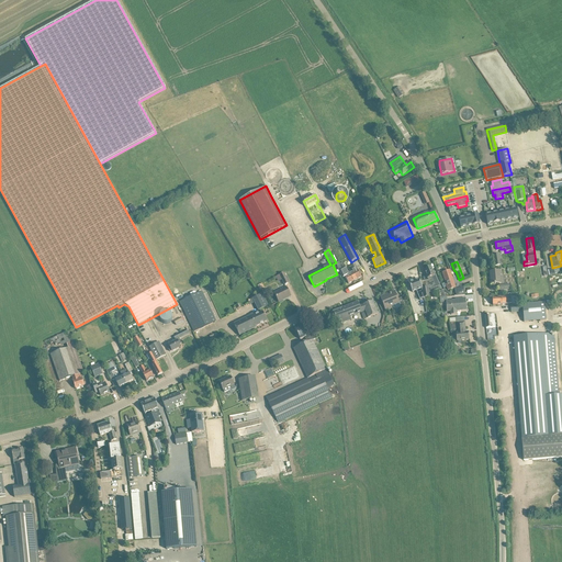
[(346,269),(344,263),(340,265),(339,262),(336,263),(340,271),(346,269)]
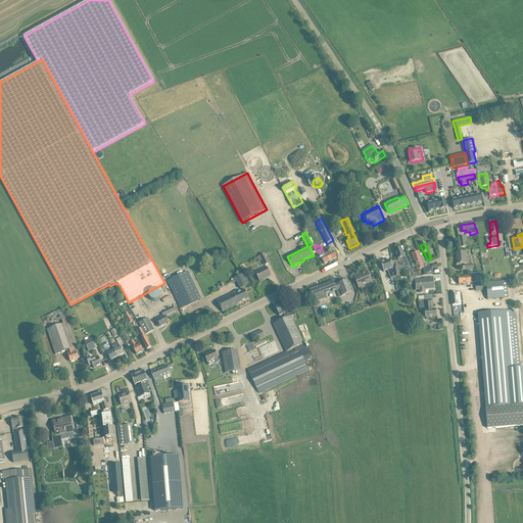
[(330,246),(326,248),(327,251),(324,253),(322,250),(317,252),(320,258),(321,257),(325,265),(336,257),(335,256),(336,255),(335,255),(330,246)]
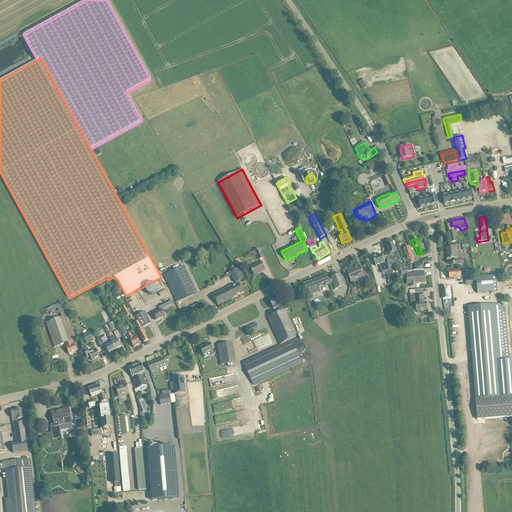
[(394,248),(392,243),(386,246),(390,255),(388,256),(389,261),(384,262),(385,266),(386,272),(391,271),(389,263),(397,263),(397,264),(401,262),(395,247),(394,248)]
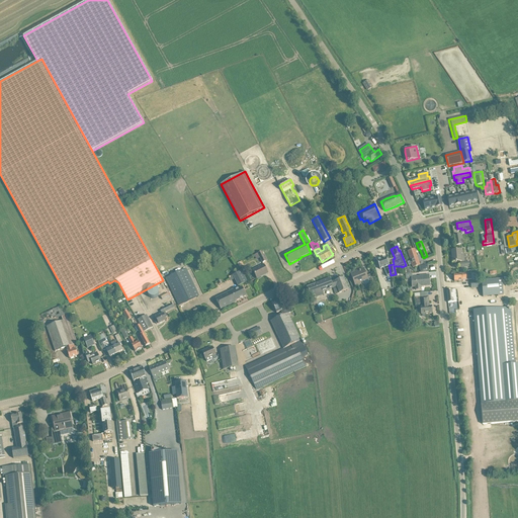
[(420,266),(419,262),(417,256),(415,249),(410,251),(413,260),(411,261),(413,268),(419,266),(420,266)]
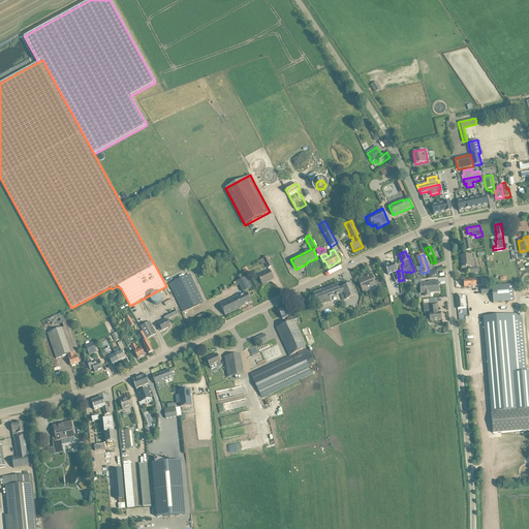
[(471,255),(466,255),(461,256),(462,268),(465,267),(465,268),(466,268),(466,267),(470,267),(470,259),(471,258),(471,255)]
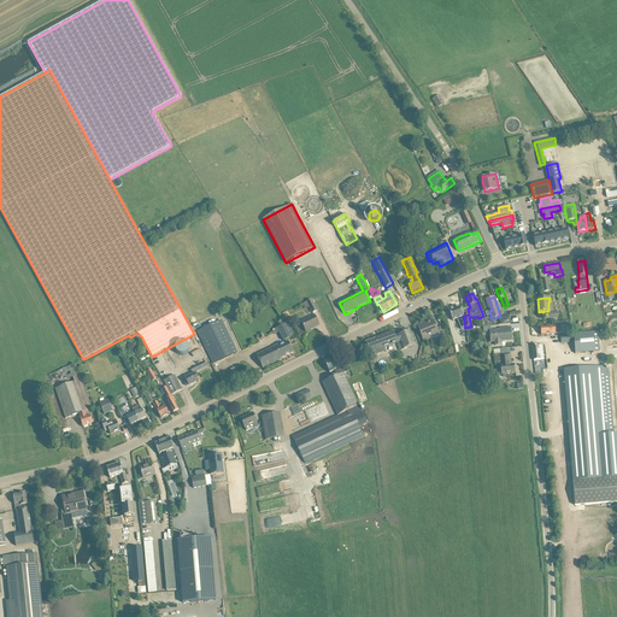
[(317,311),(312,300),(307,301),(312,312),(317,311)]
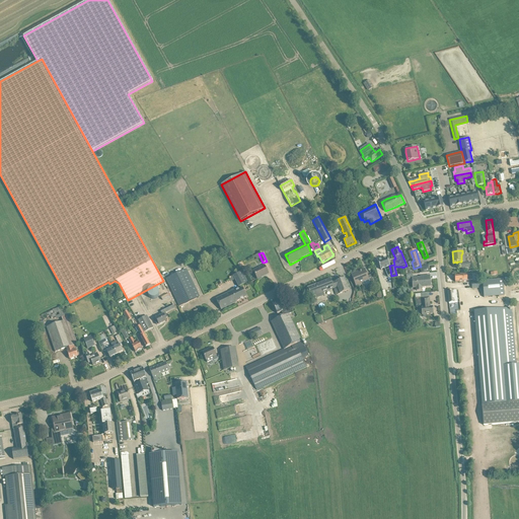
[(378,262),(377,262),(380,270),(384,269),(387,278),(391,276),(391,274),(389,267),(387,261),(386,257),(378,262)]
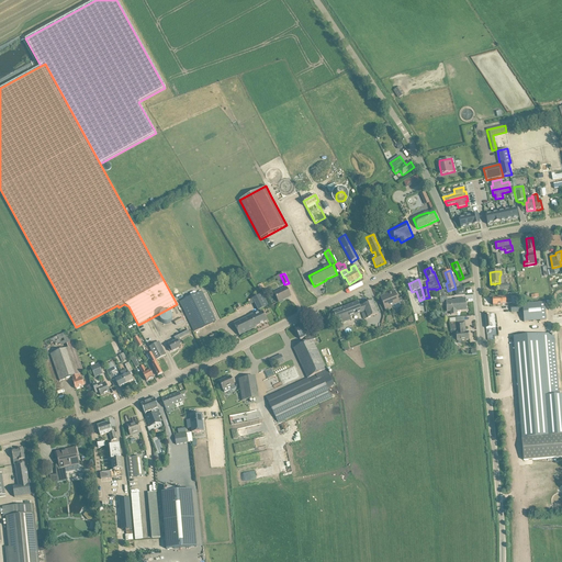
[(291,296),(288,291),(287,288),(274,293),(277,298),(279,302),(283,300),(283,299),(290,295),(290,296),(291,296)]
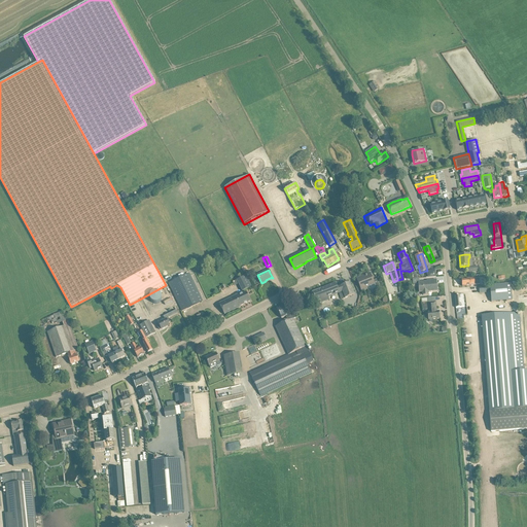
[(436,277),(434,270),(432,270),(427,271),(426,271),(428,278),(436,277)]
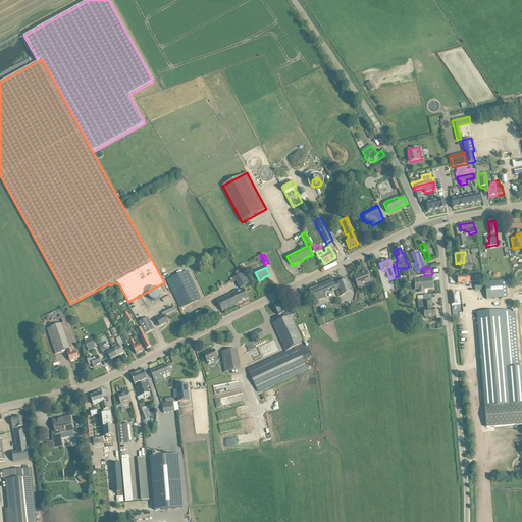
[(167,280),(180,308),(201,299),(188,270),(167,280)]
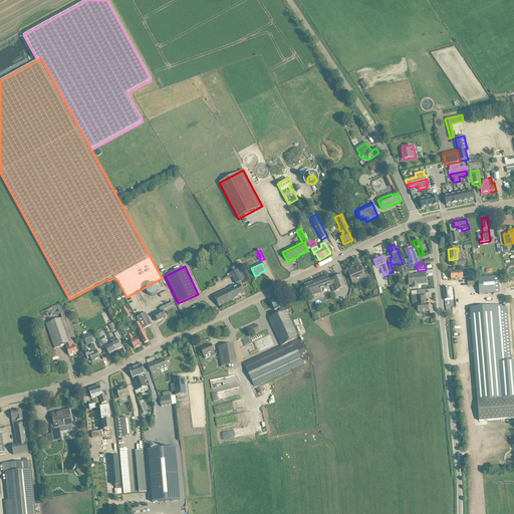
[(352,270),(347,272),(349,276),(352,284),(358,282),(358,280),(360,279),(362,283),(366,281),(367,283),(370,282),(369,277),(367,272),(363,274),(361,267),(355,270),(353,271),(352,270)]
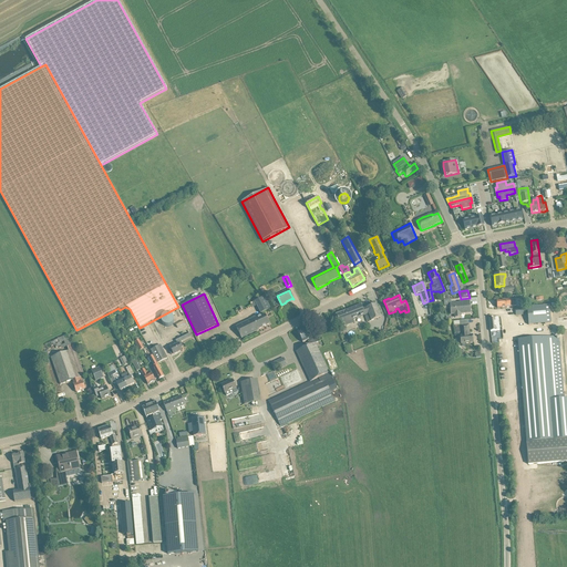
[(257,306),(260,313),(271,308),(265,297),(250,303),(253,308),(257,306)]
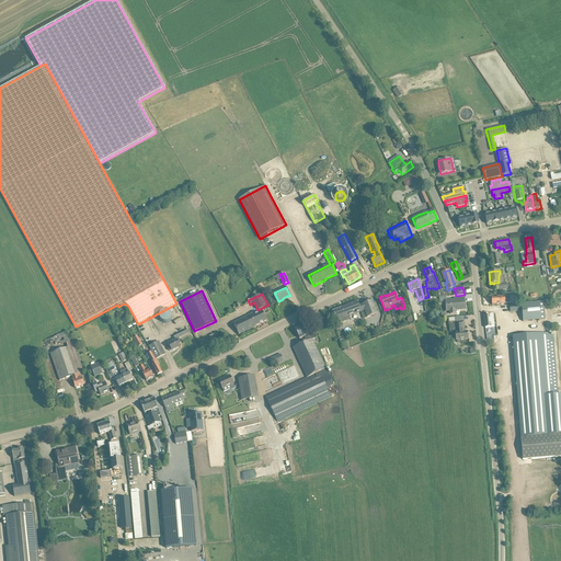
[(465,298),(459,298),(457,299),(457,300),(447,301),(446,296),(439,297),(439,305),(442,304),(442,301),(445,301),(446,312),(449,311),(449,315),(456,313),(455,309),(465,308),(465,309),(466,309),(465,298)]
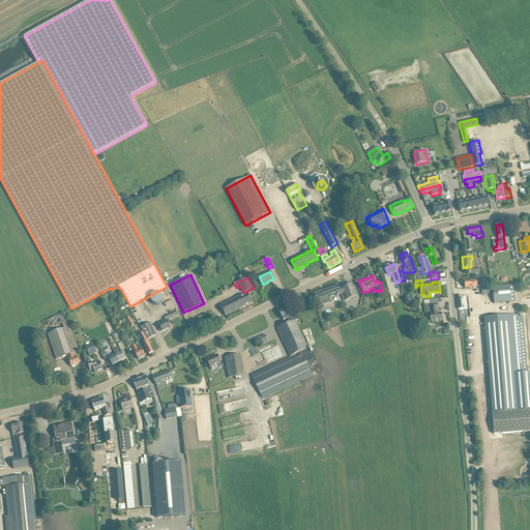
[(481,280),(476,280),(469,281),(469,282),(464,282),(465,288),(470,288),(477,287),(482,286),(481,280)]
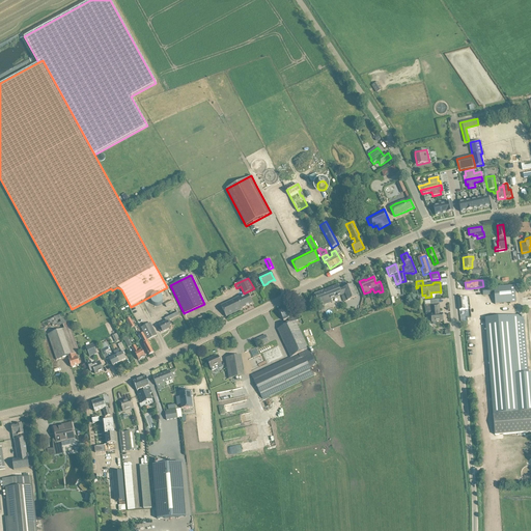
[(357,297),(354,289),(353,284),(340,289),(338,285),(314,295),(318,306),(319,307),(332,302),(331,299),(341,295),(341,296),(344,295),(344,297),(342,297),(344,302),(357,297)]
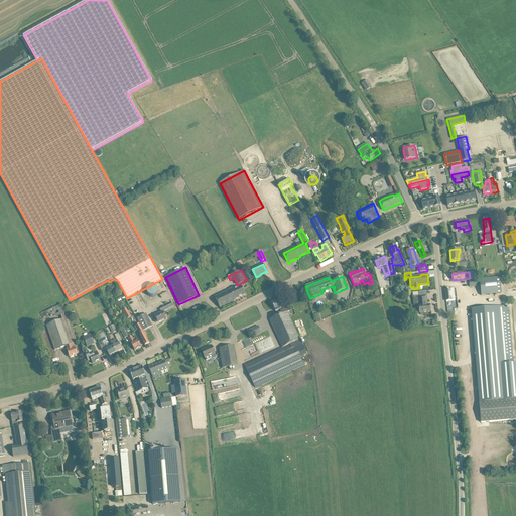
[(480,279),(481,295),(498,294),(502,294),(500,277),(497,278),(497,277),(480,279)]
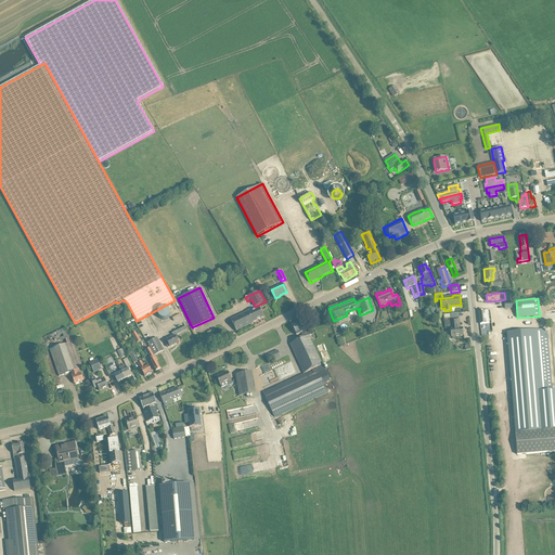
[(265,318),(261,312),(259,308),(256,309),(255,308),(247,311),(247,312),(231,320),(236,332),(254,324),(253,323),(265,318)]
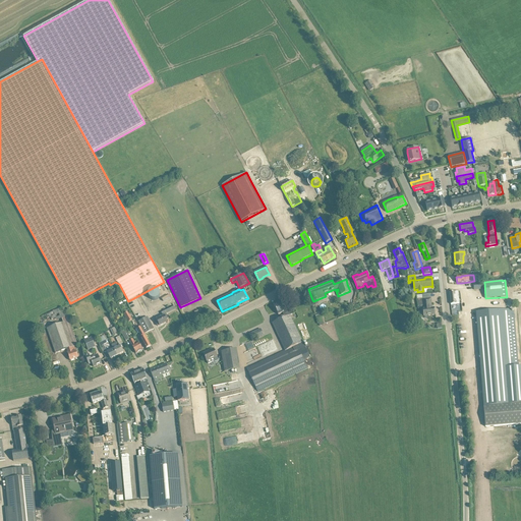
[(458,291),(455,292),(450,292),(451,304),(459,303),(458,291)]
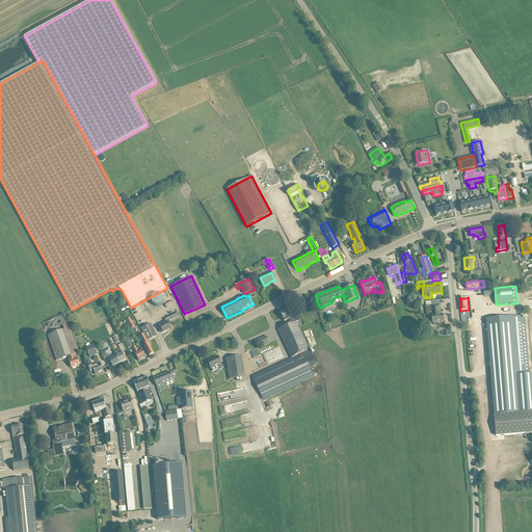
[(433,315),(432,315),(432,323),(444,322),(444,314),(441,315),(440,304),(432,306),(433,315)]
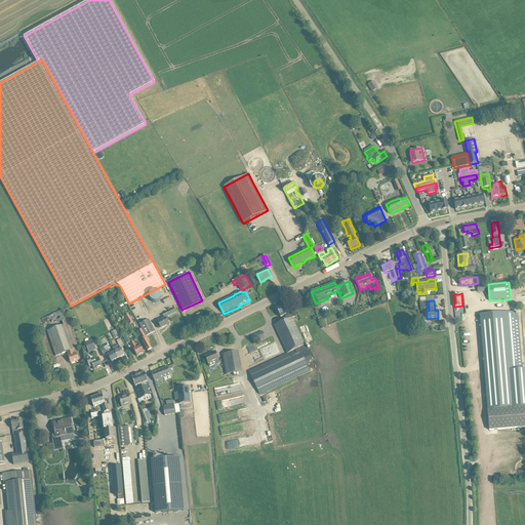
[(280,317),(287,314),(289,319),(292,318),(293,317),(291,312),(289,313),(285,304),(276,308),(280,317)]
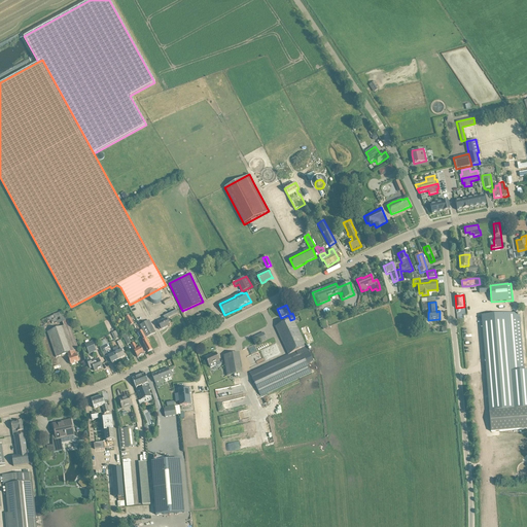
[(159,326),(159,327),(160,330),(161,330),(162,329),(169,326),(168,323),(171,322),(169,318),(177,313),(176,310),(164,317),(165,320),(159,323),(160,325),(159,326)]
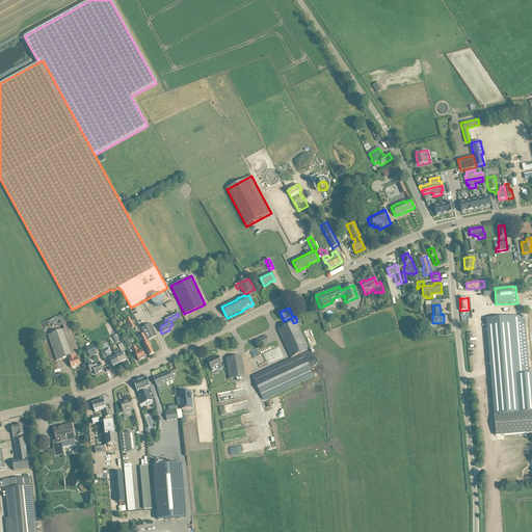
[(525,321),(523,321),(522,316),(495,318),(491,319),(488,319),(486,319),(494,415),(520,413),(531,411),(531,373),(530,373),(529,369),(525,321)]
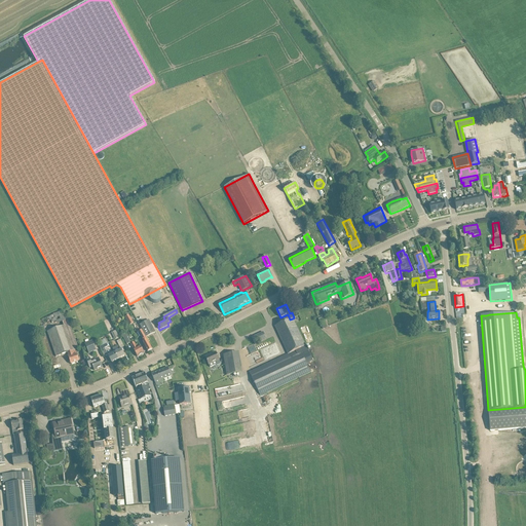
[(125,317),(129,326),(134,324),(128,315),(125,317)]
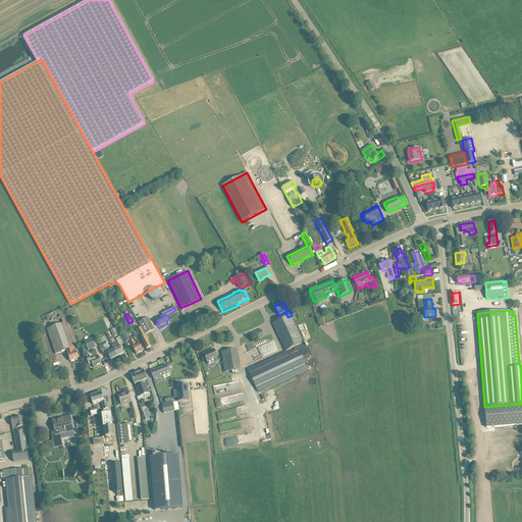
[(322,314),(316,316),(318,324),(324,322),(322,314)]
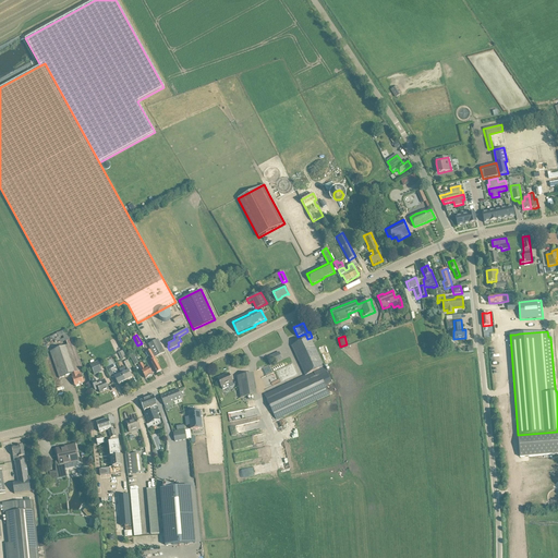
[(277,388),(264,395),(276,420),(287,414),(329,395),(328,392),(330,391),(330,393),(332,393),(331,391),(335,389),(331,383),(326,371),(324,367),(318,353),(316,349),(311,338),(307,339),(292,346),(294,351),(305,375),(277,388)]
